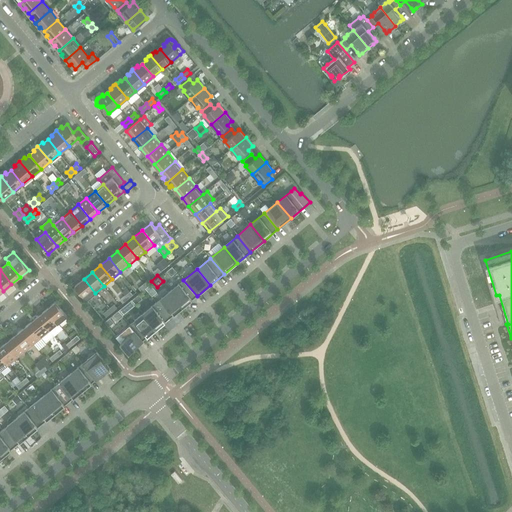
[(95,293),(84,279),(75,286),(87,300),(95,293)]
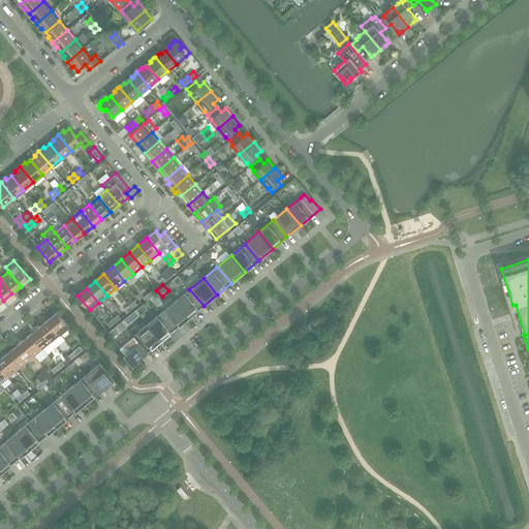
[(204,306),(189,289),(176,301),(189,317),(204,306)]
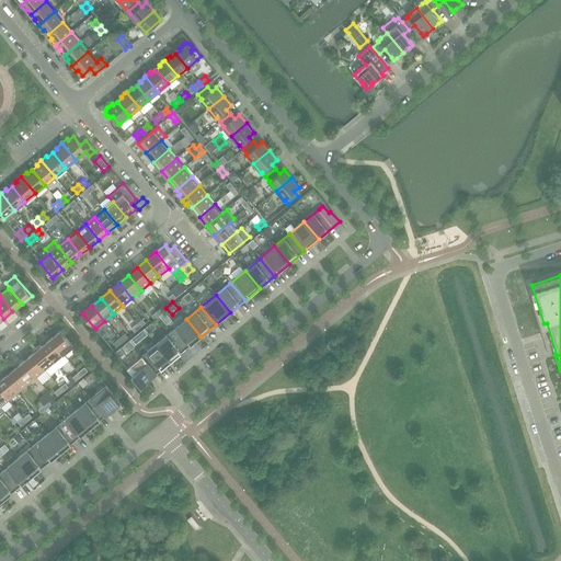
[(201,336),(186,319),(172,331),(186,348),(201,336)]
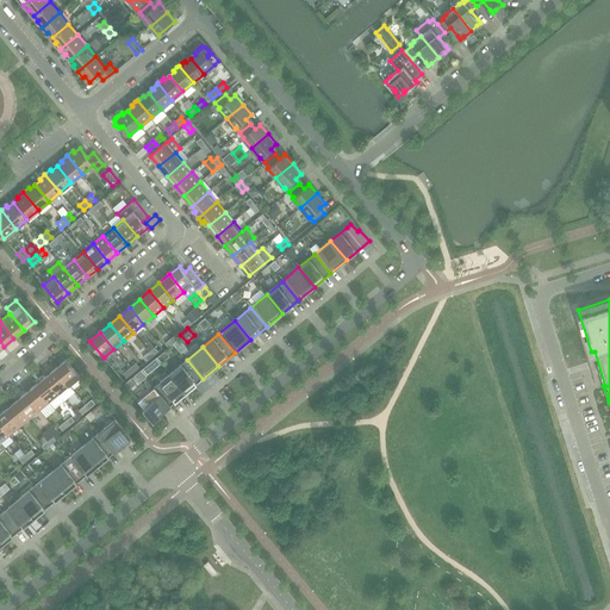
[(66,360),(56,368),(69,386),(80,377),(66,360)]
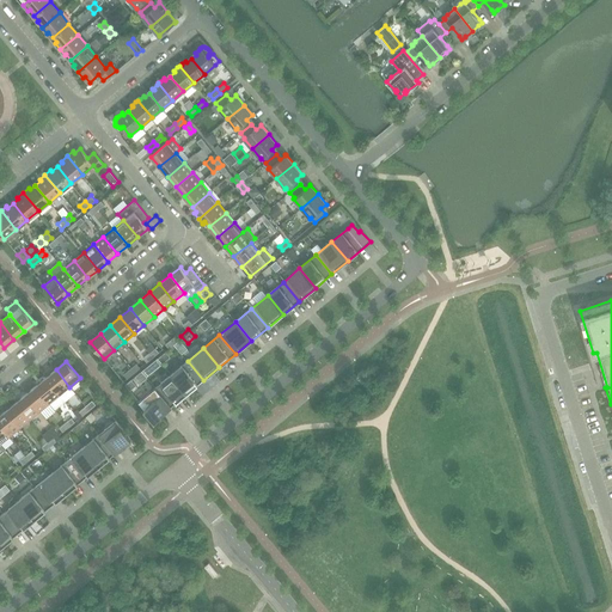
[(203,380),(188,361),(171,374),(188,393),(203,380)]
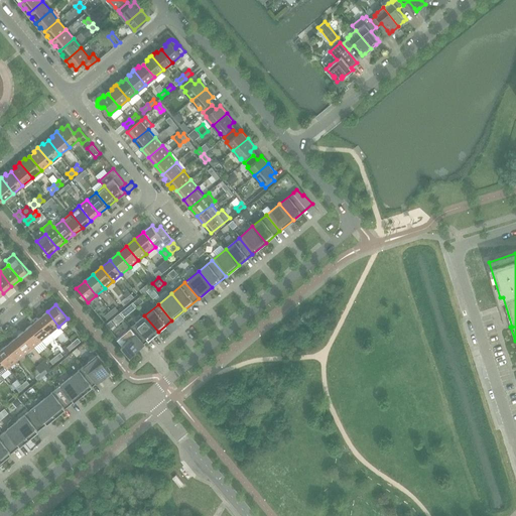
[(115,306),(110,311),(113,315),(118,310),(115,306)]
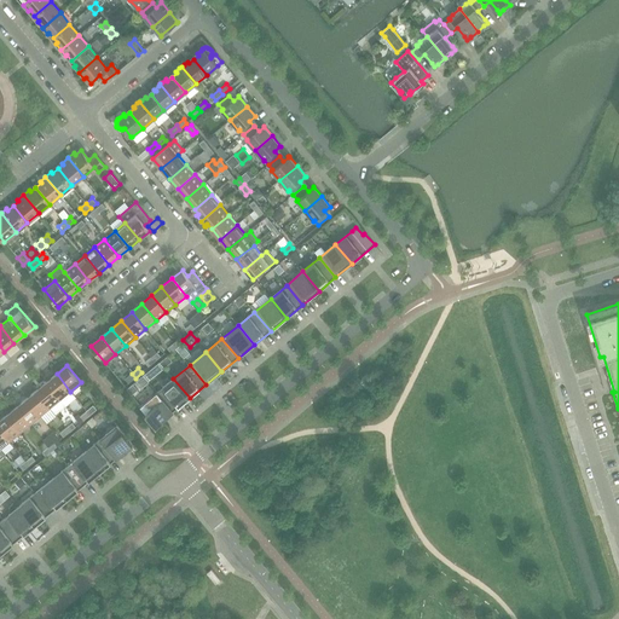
[(70,392),(57,374),(46,382),(61,399),(70,392)]
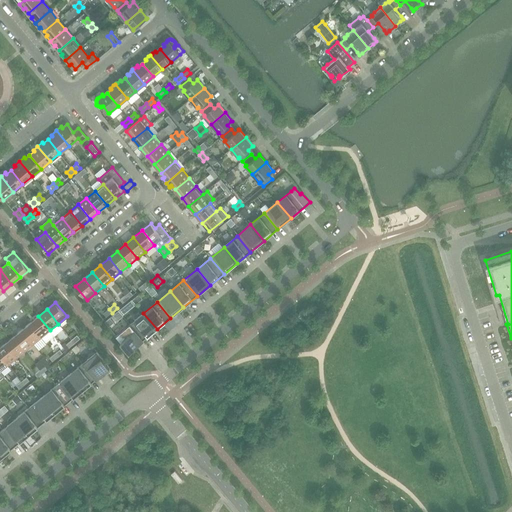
[(157,329),(143,313),(130,324),(143,341),(157,329)]
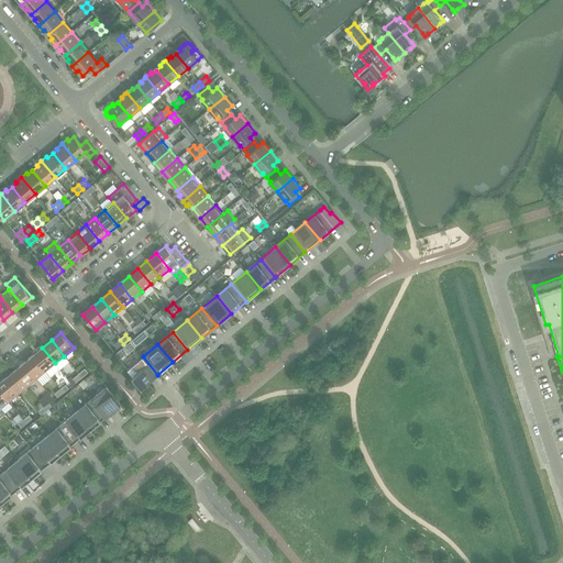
[(55,363),(42,348),(33,355),(46,371),(55,363)]
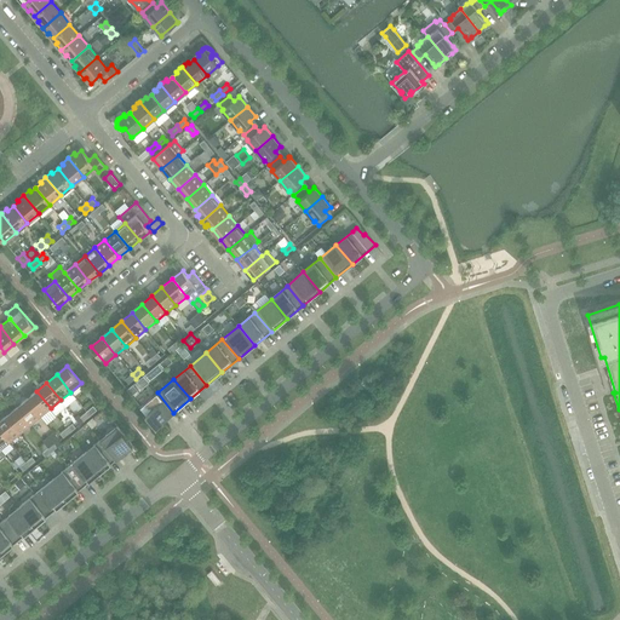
[(51,408),(36,391),(27,400),(40,417),(51,408)]
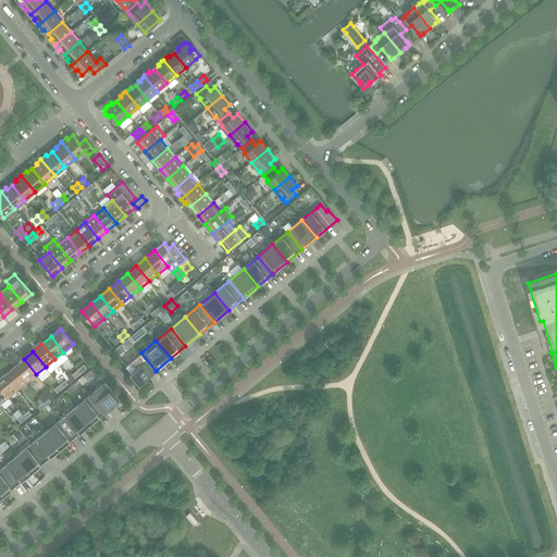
[(156,371),(141,353),(126,366),(140,383),(150,375),(151,376),(151,375),(151,374),(156,371)]
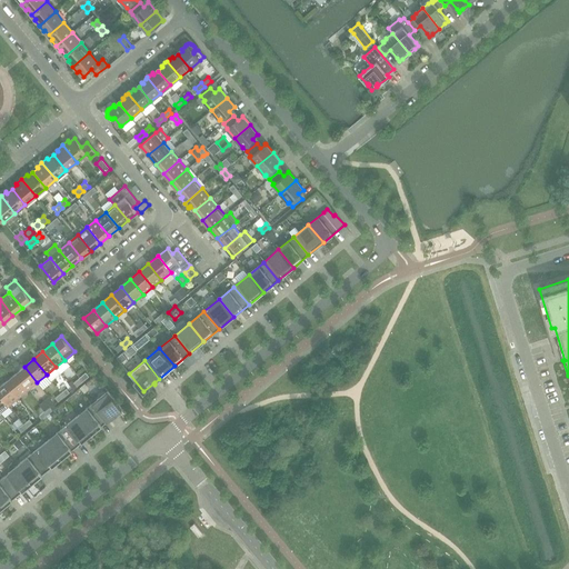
[(37,382),(25,367),(15,375),(28,390),(37,382)]
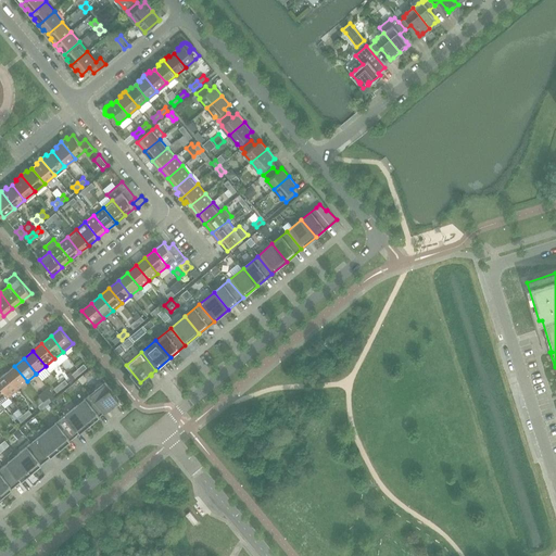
[(84,364),(78,369),(81,373),(87,368),(84,364)]
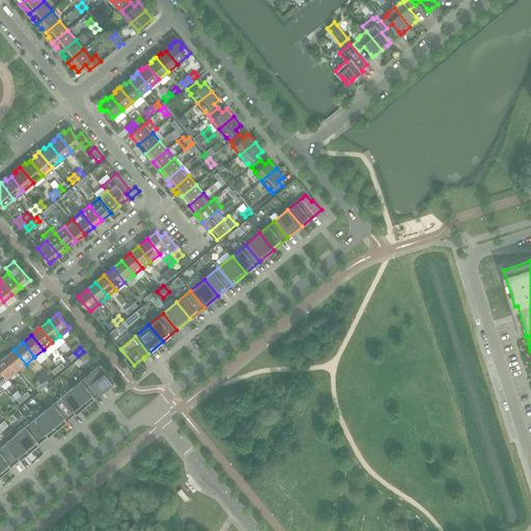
[(26,364),(14,350),(5,357),(18,371),(26,364)]
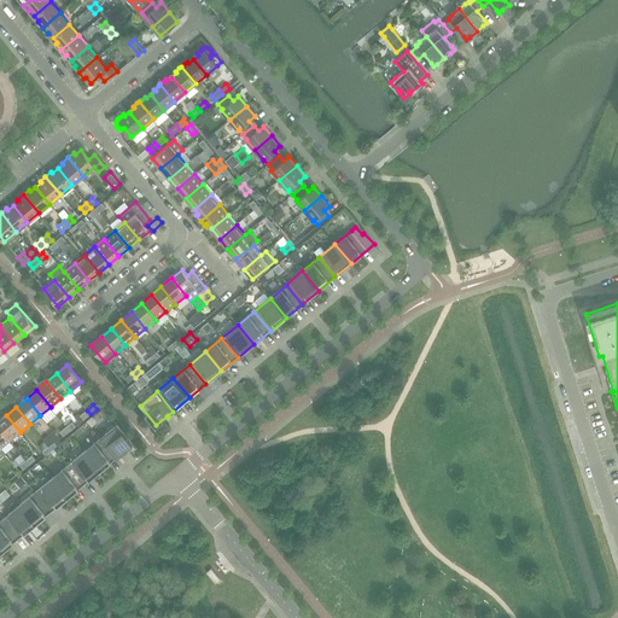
[(47,414),(40,418),(48,431),(54,427),(47,414)]
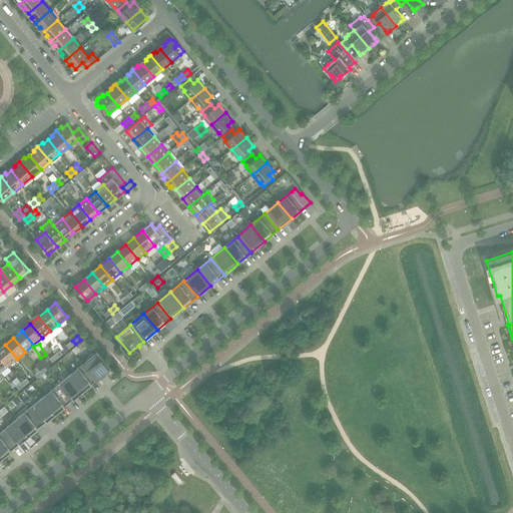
[(17,359),(5,345),(0,348),(0,355),(8,366),(17,359)]
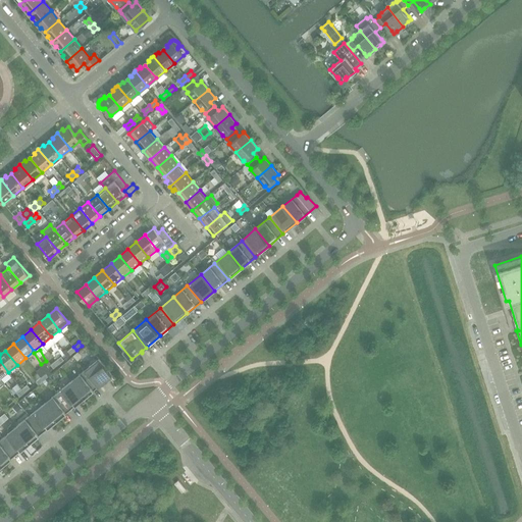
[(112,375),(99,359),(85,370),(98,386),(103,383),(103,384),(104,383),(103,382),(112,375)]
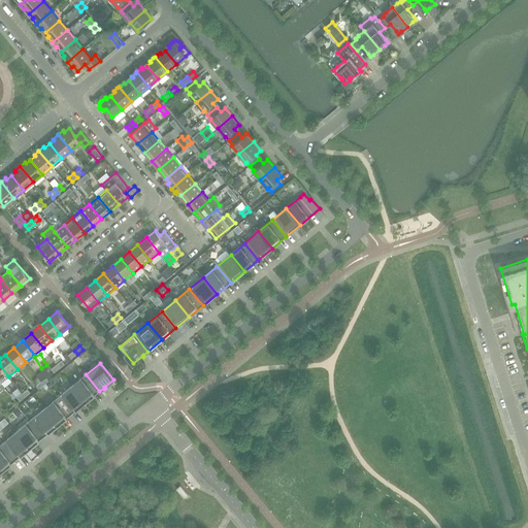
[(8,376),(0,365),(0,383),(0,384),(8,376)]
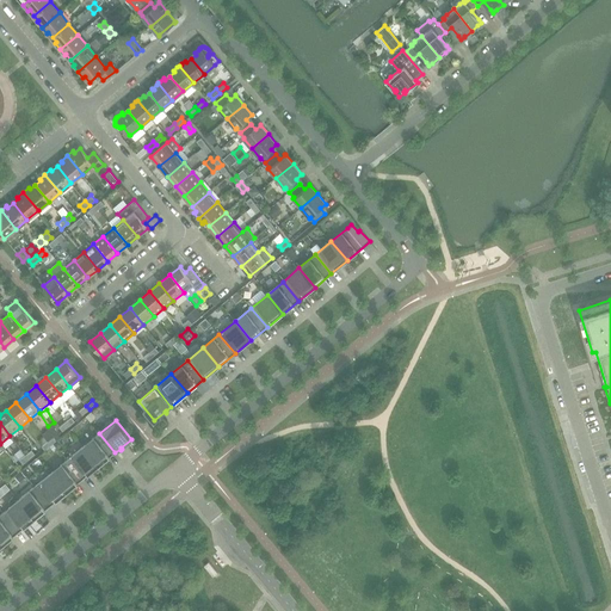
[(115,452),(99,433),(82,446),(99,466),(115,452)]
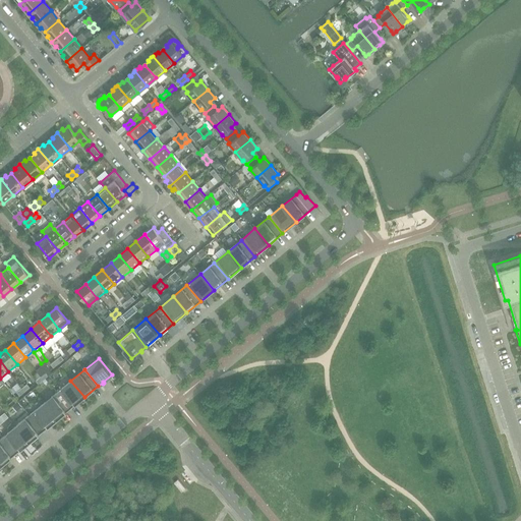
[(84,397),(70,381),(57,392),(70,409),(84,397)]
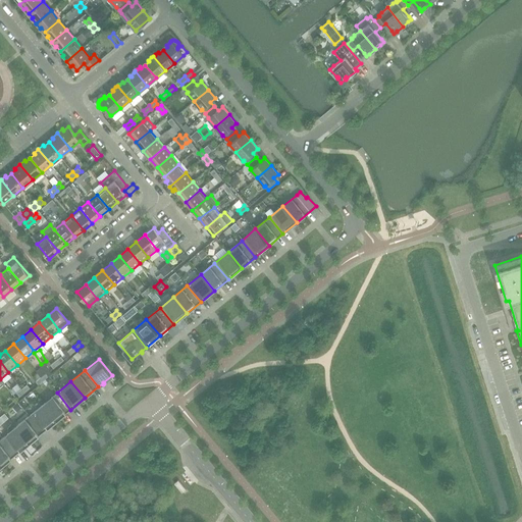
[(70,410),(57,393),(44,405),(57,421),(70,410)]
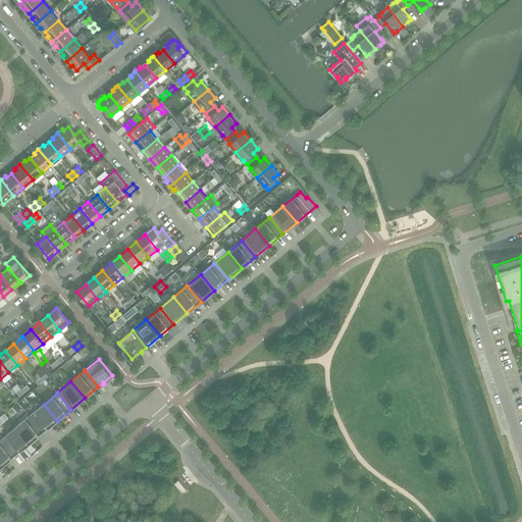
[(31,394),(21,403),(27,407),(30,403),(35,407),(39,402),(31,394)]
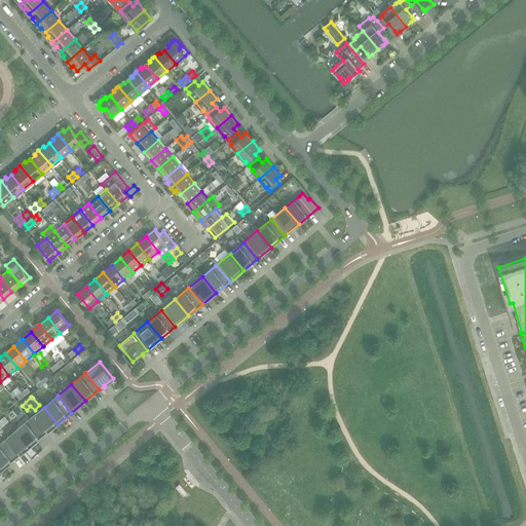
[(0,415),(1,417),(9,410),(6,407),(0,411),(0,415)]
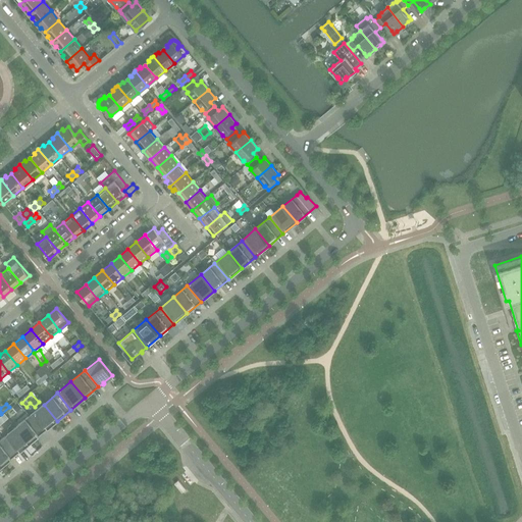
[(57,421),(44,405),(30,416),(44,432),(57,421)]
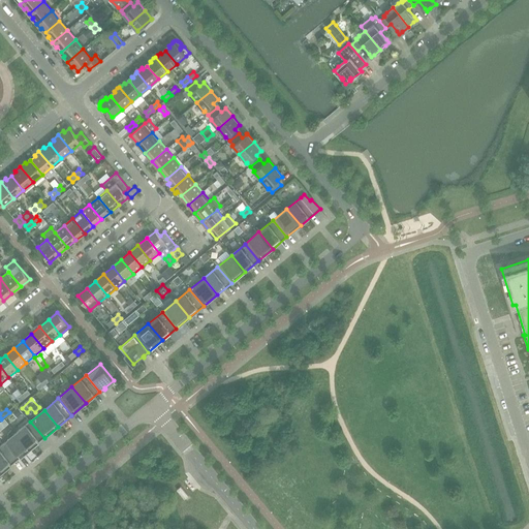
[(44,438),(30,422),(17,433),(30,449),(44,438)]
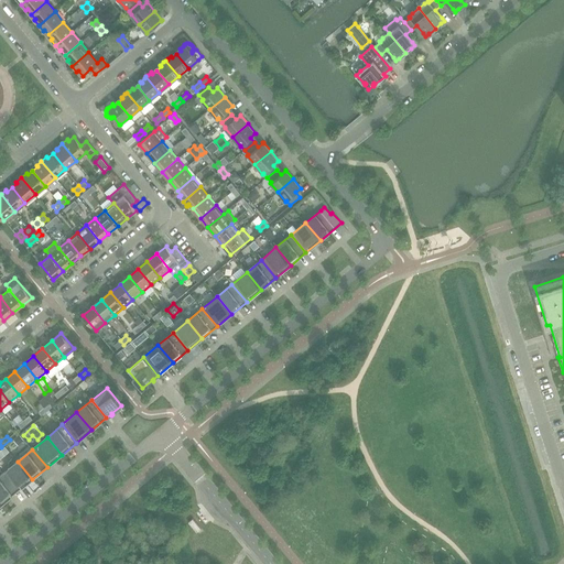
[(32,479),(18,462),(2,474),(18,491),(32,479)]
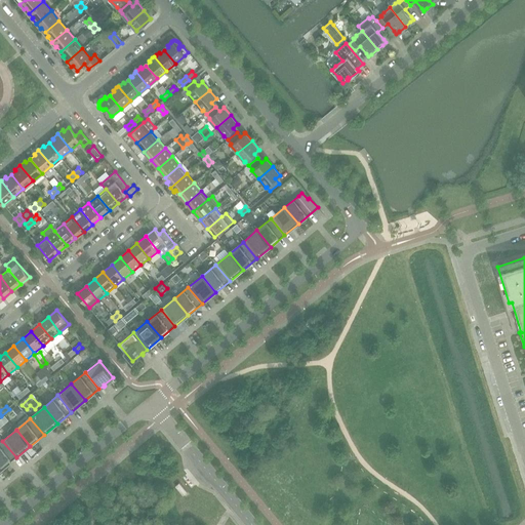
[(16,457),(2,441),(0,442),(0,466),(2,469),(16,457)]
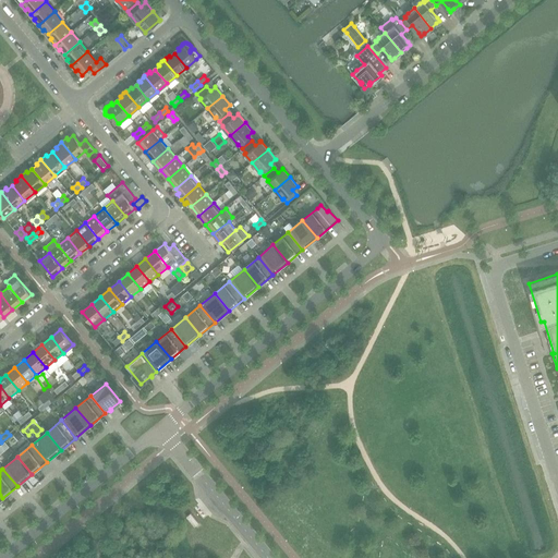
[(198,523),(191,513),(186,517),(195,526),(198,523)]
